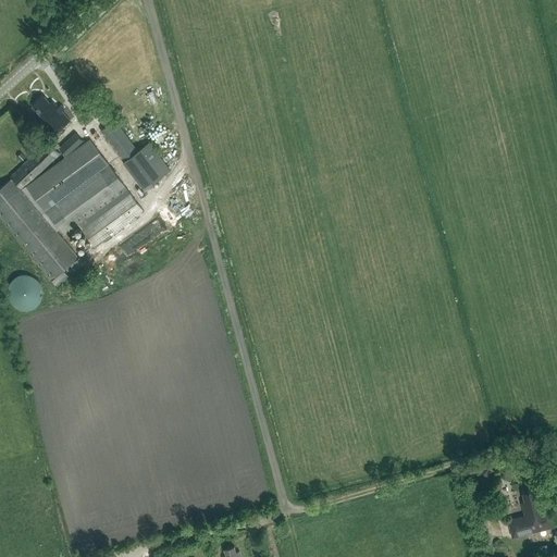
[(44,122),(56,134),(59,132),(60,133),(62,130),(61,128),(71,119),(52,100),(50,102),(44,95),(32,106),(41,114),(39,116),(45,121),(44,122)]
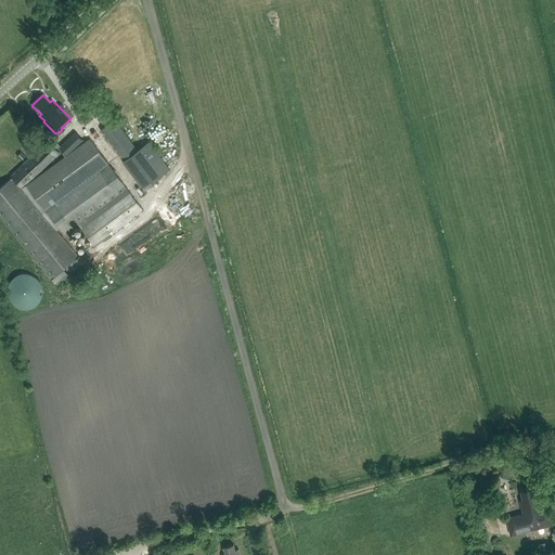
[(114,118),(100,129),(144,189),(170,168),(149,141),(138,150),(114,118)]
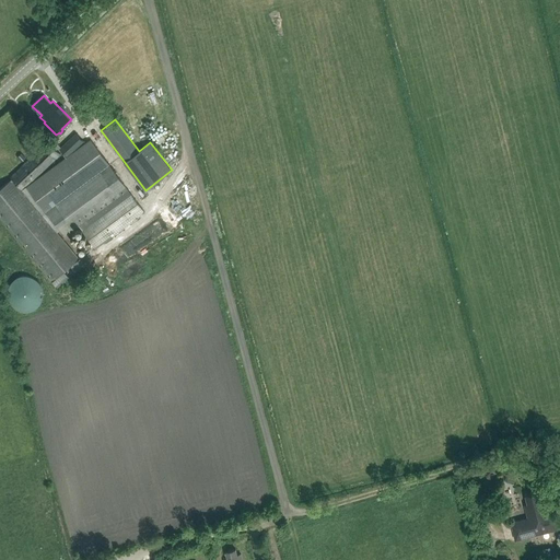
[(76,132),(59,148),(67,156),(84,141),(76,132)]
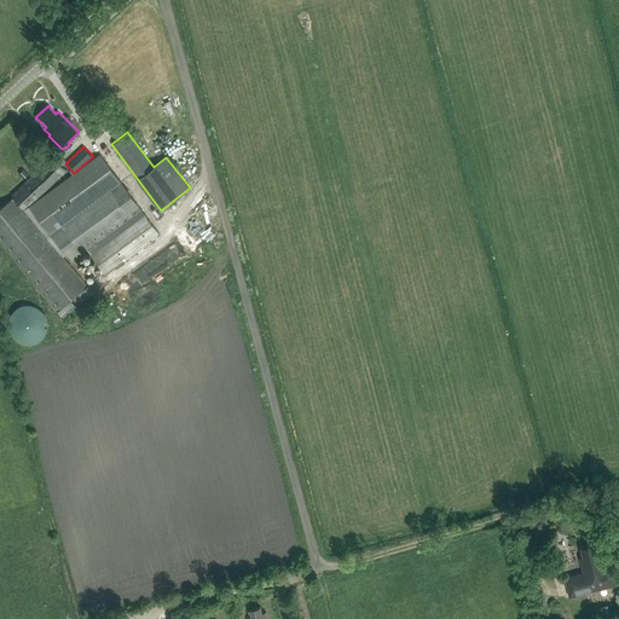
[(100,154),(36,201),(68,168),(63,163),(67,161),(58,152),(12,196),(13,197),(0,207),(0,241),(46,298),(63,318),(75,307),(69,301),(87,285),(68,262),(63,256),(67,254),(73,261),(87,249),(105,275),(160,235),(100,154)]
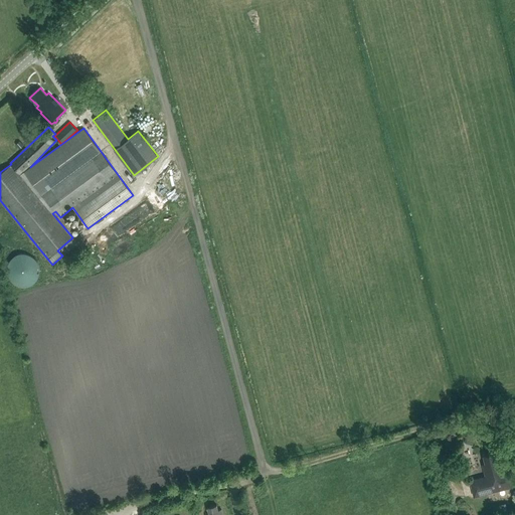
[(15,145),(19,149),(24,145),(19,141),(15,145)]
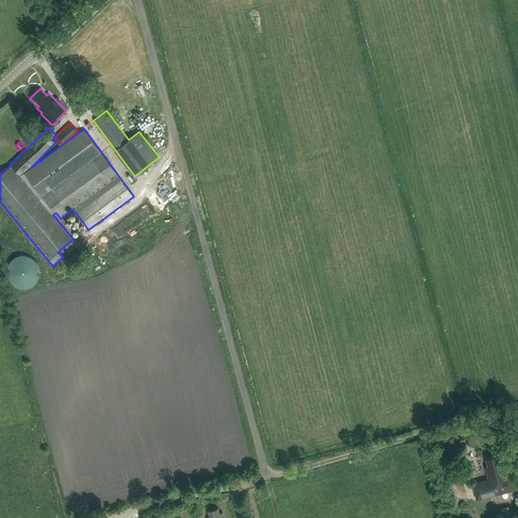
[(73,250),(80,243),(76,239),(69,245),(73,250)]
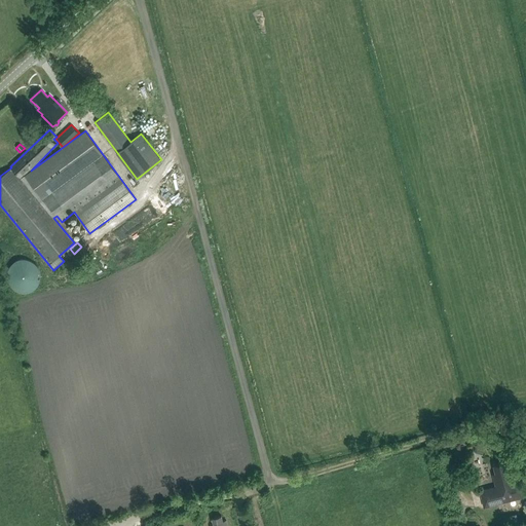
[(39,280),(40,275),(39,270),(37,265),(34,262),(29,259),(24,258),(19,259),(14,262),(10,265),(8,270),(7,275),(8,280),(10,285),(14,289),(19,291),(24,292),(29,291),(34,289),(37,285),(39,280)]
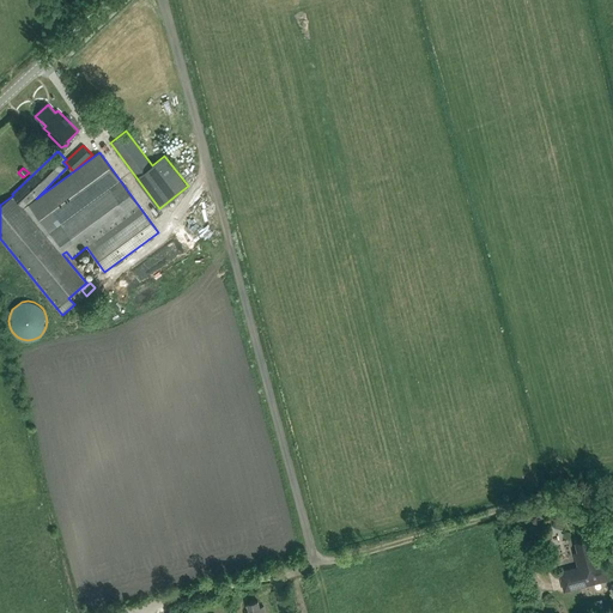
[(574,552),(577,566),(559,571),(565,592),(612,578),(612,572),(610,557),(600,559),(596,546),(593,547),(590,538),(576,542),(578,551),(574,552)]
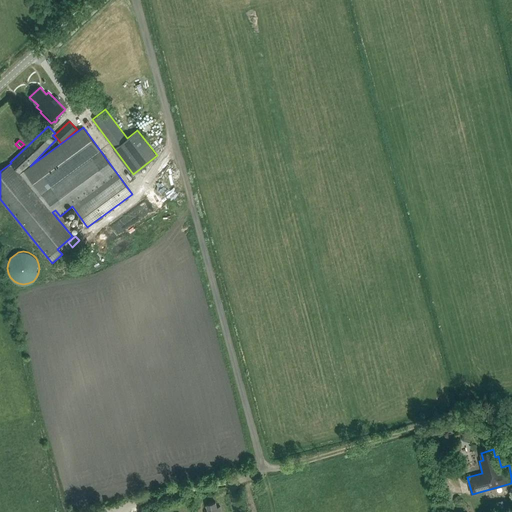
[(503,499),(491,502),(494,511),(506,509),(503,499)]
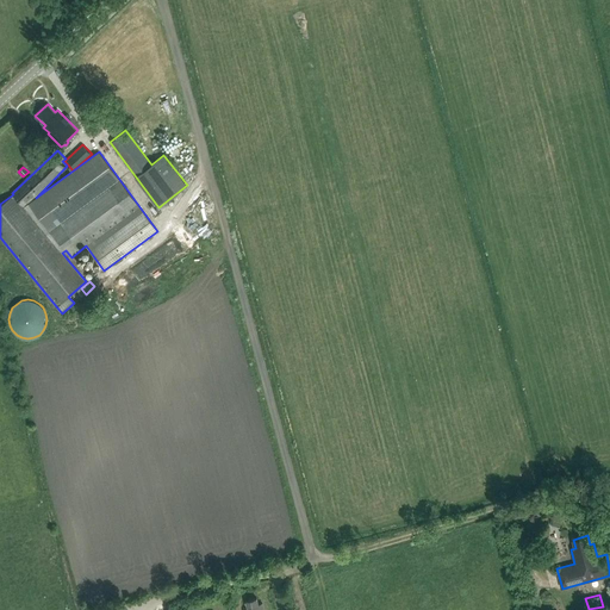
[(265,609),(263,603),(259,604),(257,598),(246,601),(249,609),(248,609),(265,609)]
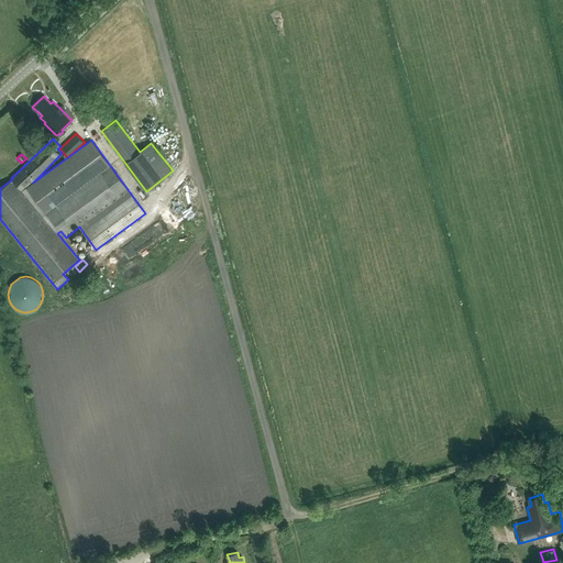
All buildings are outlined.
